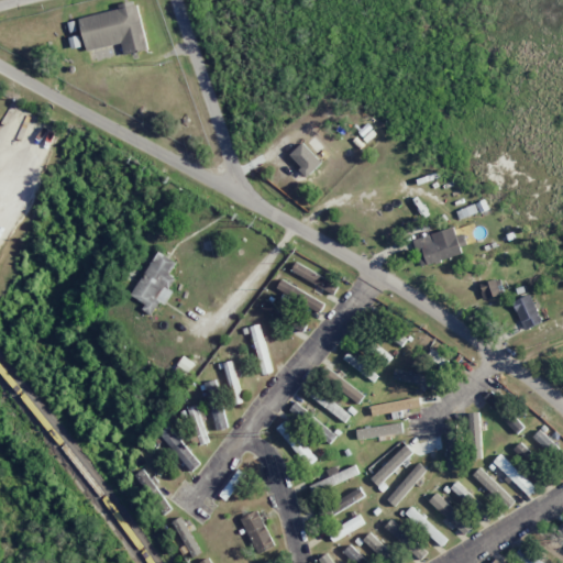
[(76,19),(84,51),(119,42),(122,55),(145,50),(133,4),(76,19)]
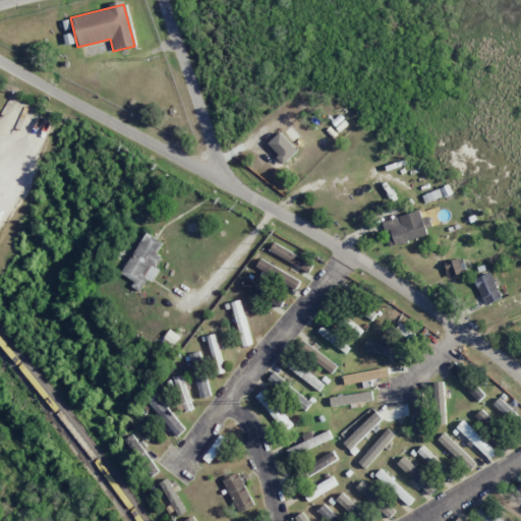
[(383,220),(389,245),(431,236),(427,217),(421,219),(420,212),(383,220)]
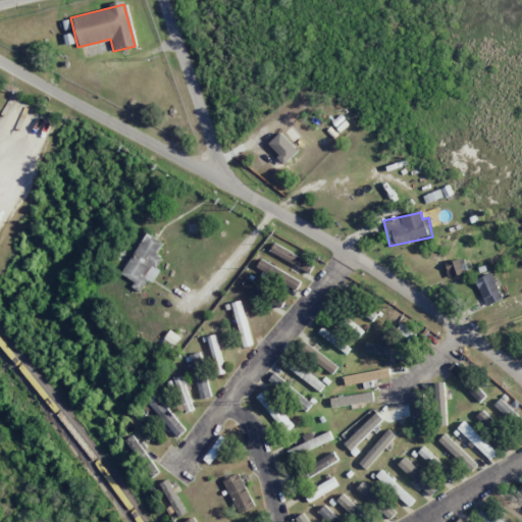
[(163,244),(146,232),(120,276),(142,289),(148,279),(153,282),(160,270),(156,268),(162,258),(157,254),(163,244)]
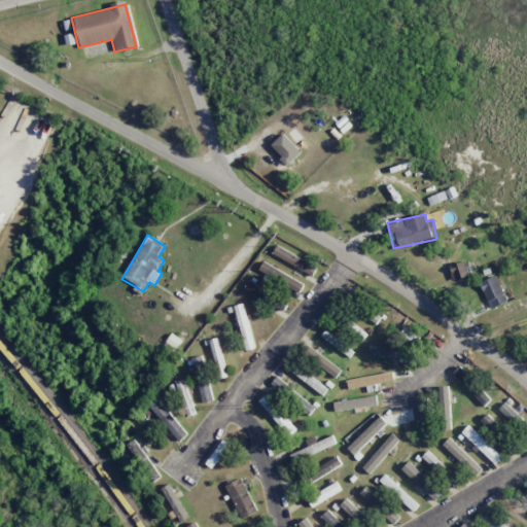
[(272,254),(313,276),(317,268),(277,246),(272,254)]
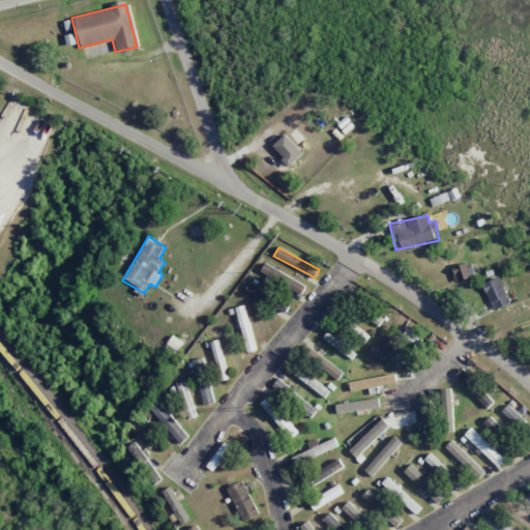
[(452,268),(458,282),(475,275),(470,262),(452,268)]
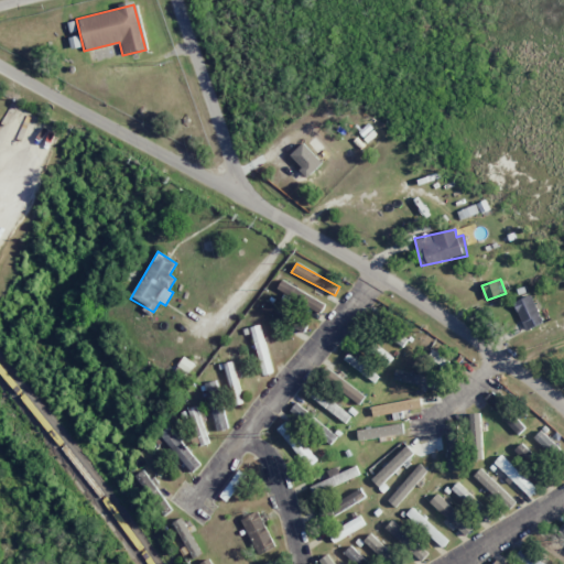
[(325,305),(283,280),(277,290),(318,315),(325,305)]
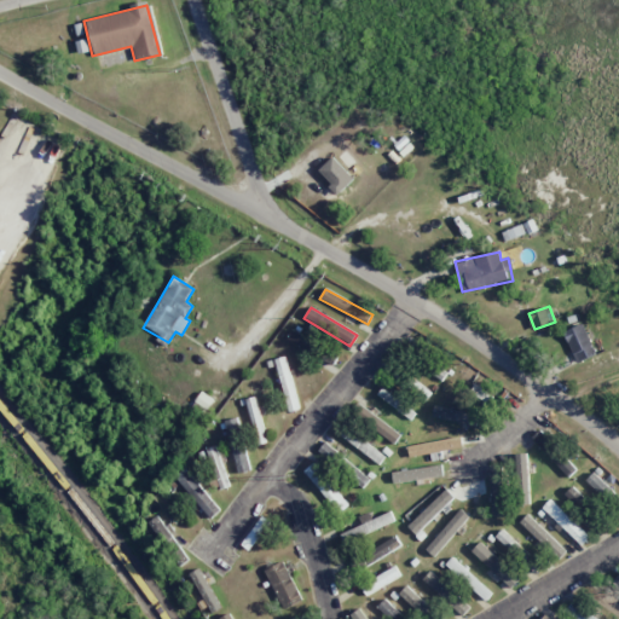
[(596,354),(582,324),(562,333),(577,363),(596,354)]
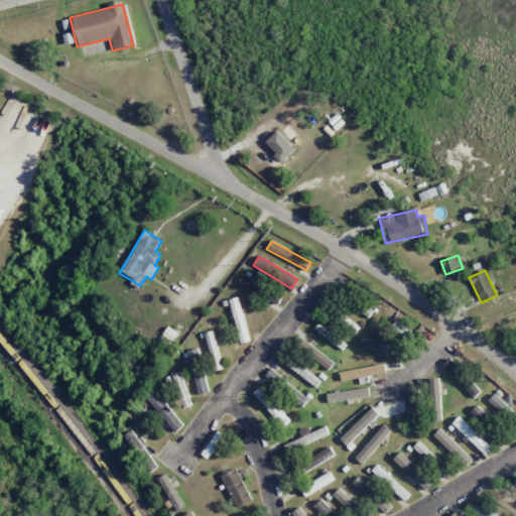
[(240,283),(265,295),(268,287),(243,276),(240,283)]
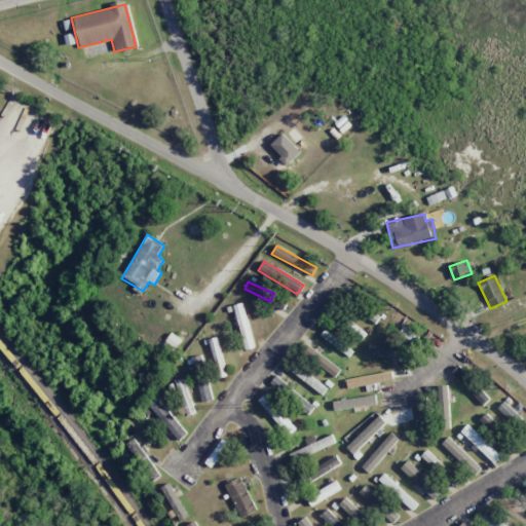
[(246,349),(255,347),(242,303),(233,306),(246,349)]
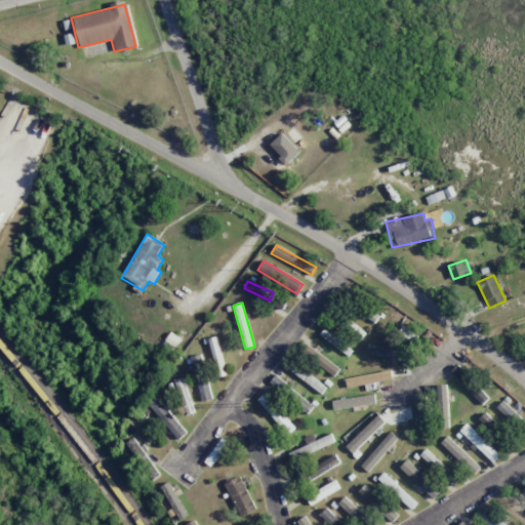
[(373,323),(379,317),(370,310),(365,316),(373,323)]
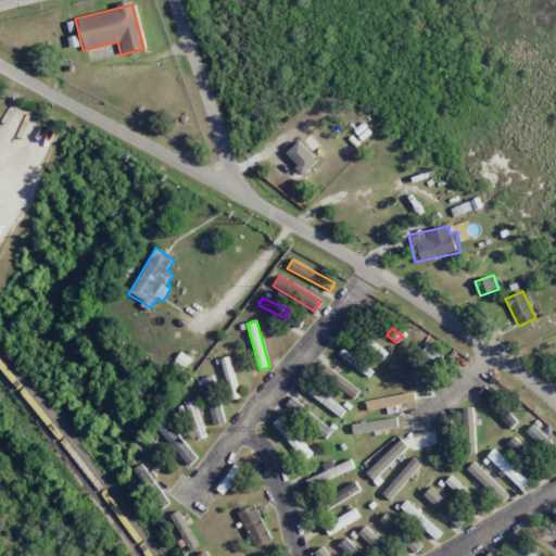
[(388,353),(374,342),(368,351),(381,361),(388,353)]
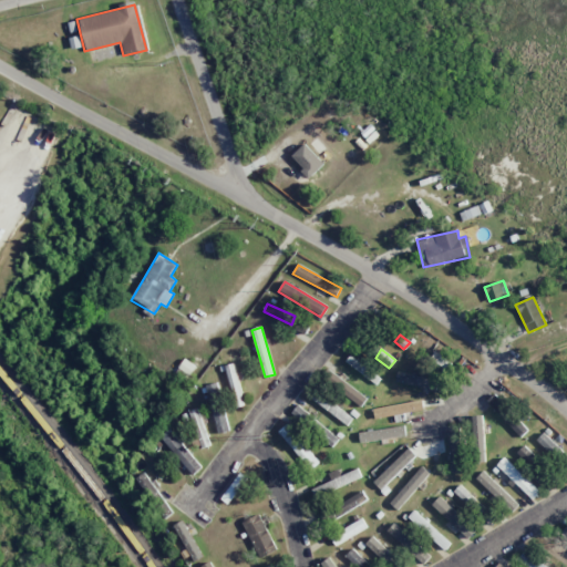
[(344,361),(375,385),(380,379),(350,354),(344,361)]
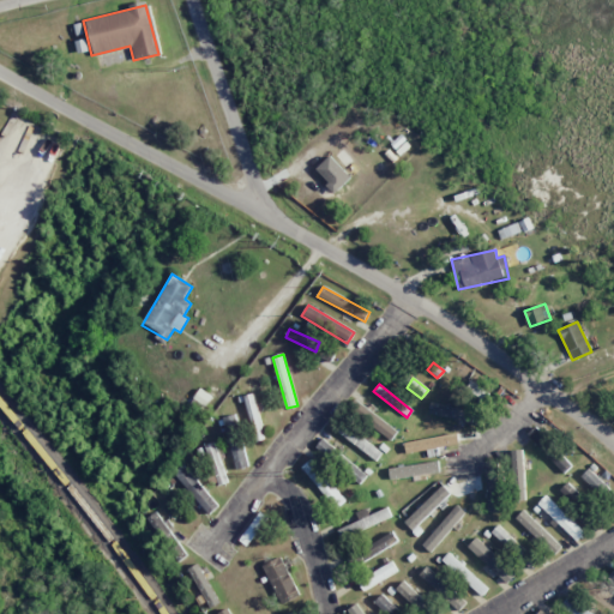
[(245,395),(253,441),(263,439),(256,393),(245,395)]
